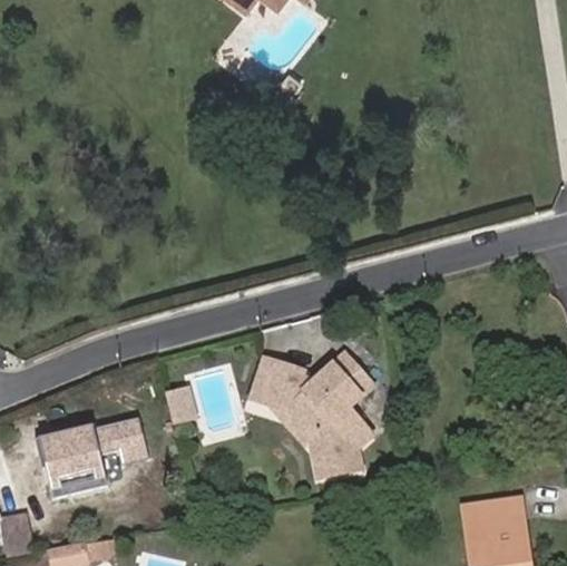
[(295,0),(299,2),(301,0),(227,0),(243,12),(253,0),(261,0),(274,10),(283,0),(295,0)]
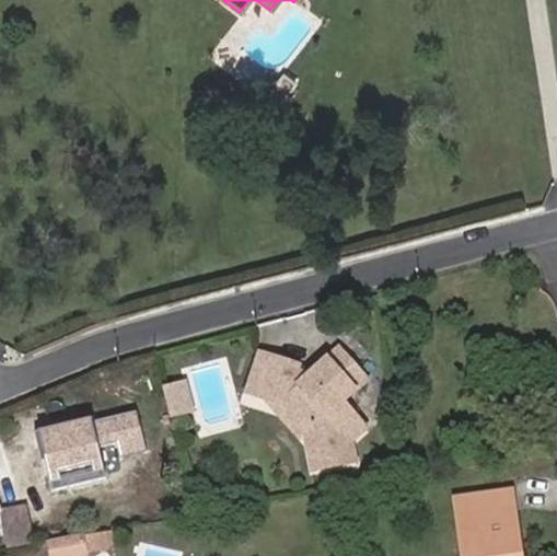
[(277,397),(304,429),(310,464),(347,459),(349,440),(366,427),(340,398),(337,394),(346,385),(349,391),(363,379),(337,348),(317,365),(310,372),(293,369),(296,359),(256,348),(247,379),(267,384),(265,393),(265,394),(267,395),(277,397)]
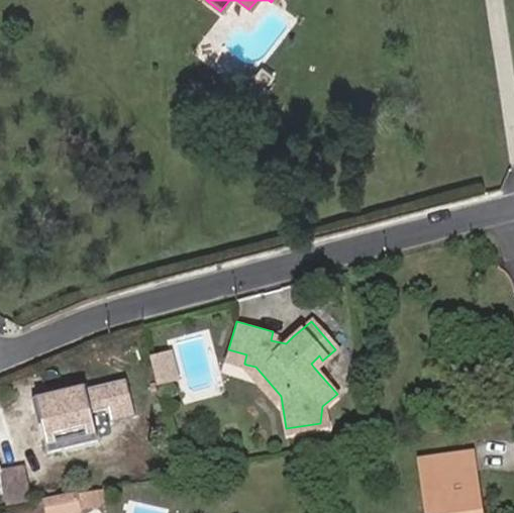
[(293,336),(273,331),(271,340),(286,343),(293,336)]
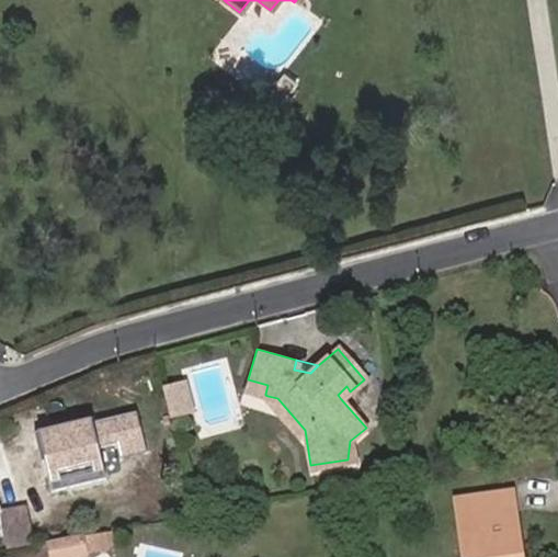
[(246,389),(265,395),(265,394),(268,385),(248,379),(246,389)]
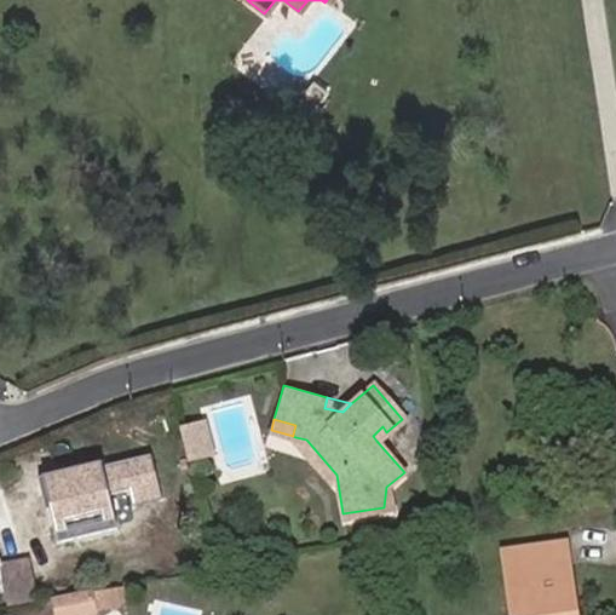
[(209,449),(201,420),(178,427),(185,457),(209,449)]
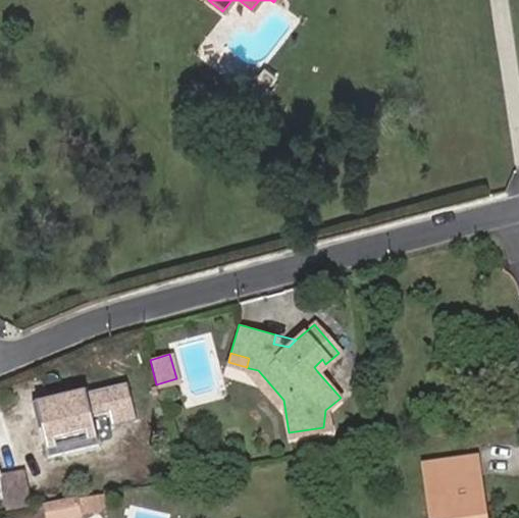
[(314,367),(317,371),(325,364),(322,359),(314,367)]
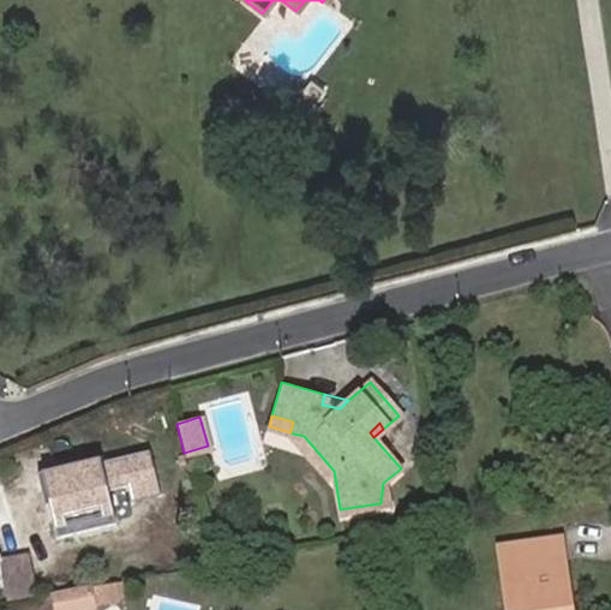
[(328,474),(334,471),(304,436),(293,434),(328,474)]
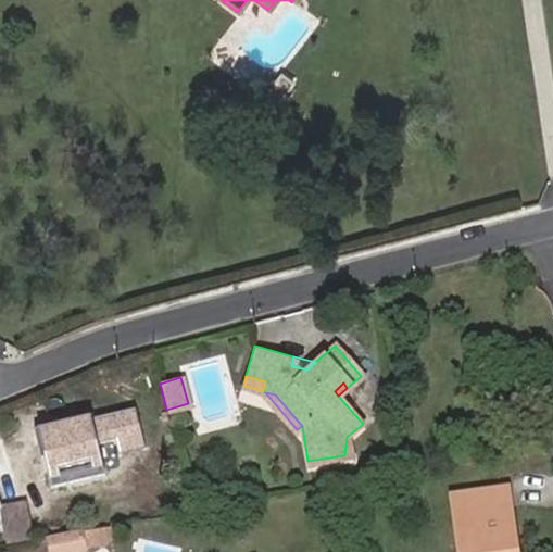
[(54,466),(46,468),(50,484),(104,469),(89,412),(37,425),(32,429),(35,442),(40,447),(50,446),(54,466)]
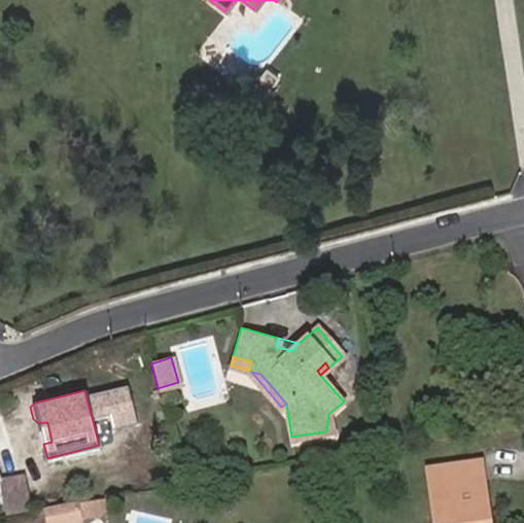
[(38,423),(43,444),(51,442),(47,422),(38,423)]
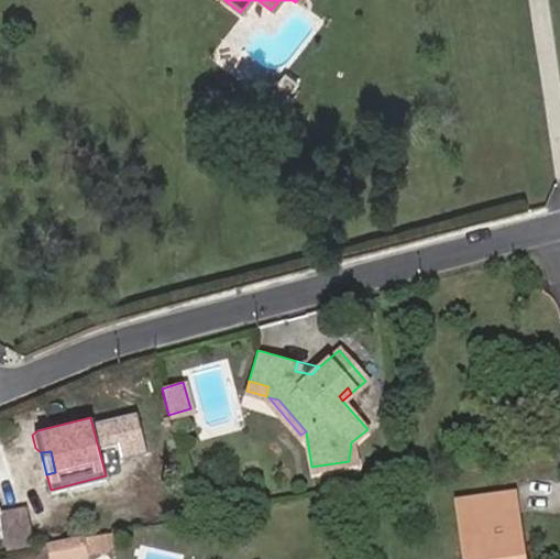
[(515,491),(503,492),(512,558),(524,558),(515,491)]
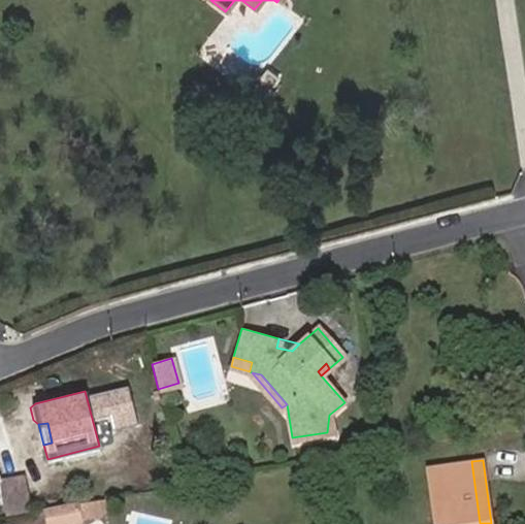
[(480,523),(471,461),(426,467),(433,523),(491,523),(480,523)]
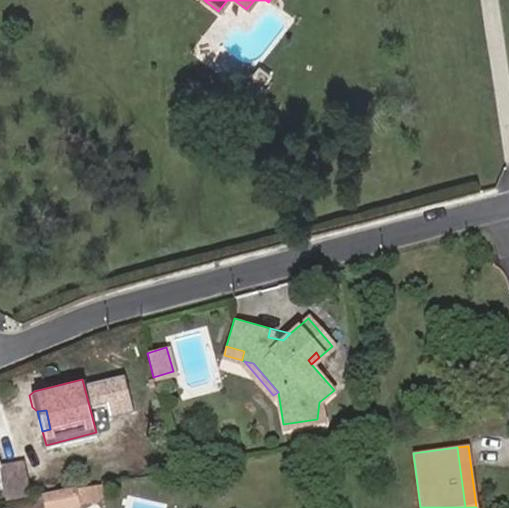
[(29,494),(23,460),(1,463),(7,498),(29,494)]
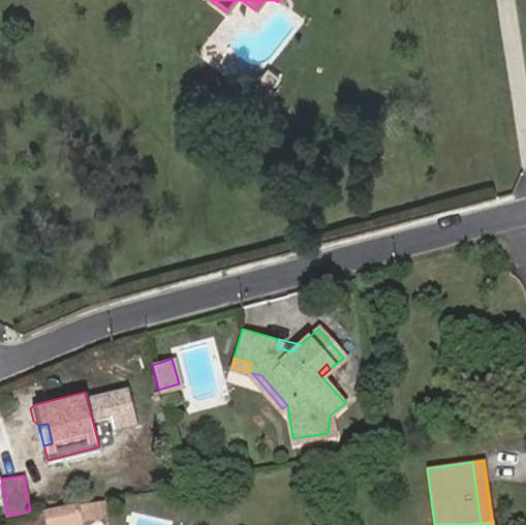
[(99,499),(44,508),(48,524),(61,524),(81,522),(80,517),(101,513),(99,499)]
